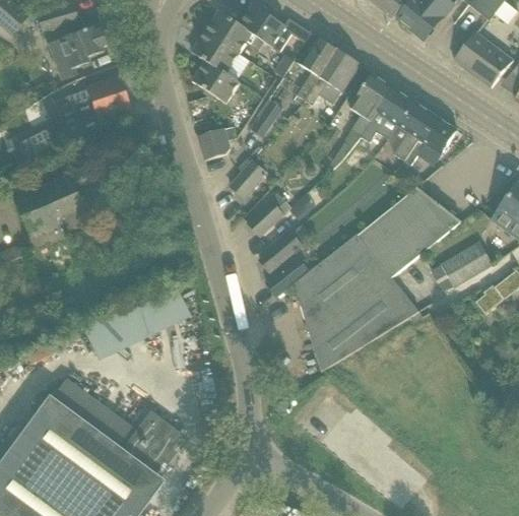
[(0,18),(13,30),(26,15),(8,0),(0,0),(0,18)]
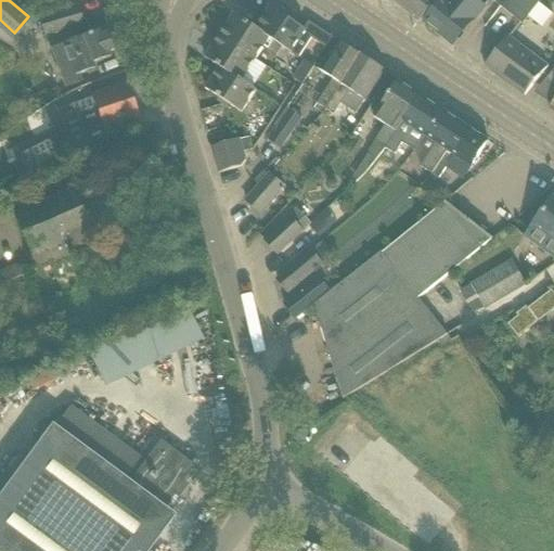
[(396,0),(419,18),(434,0),(396,0)]
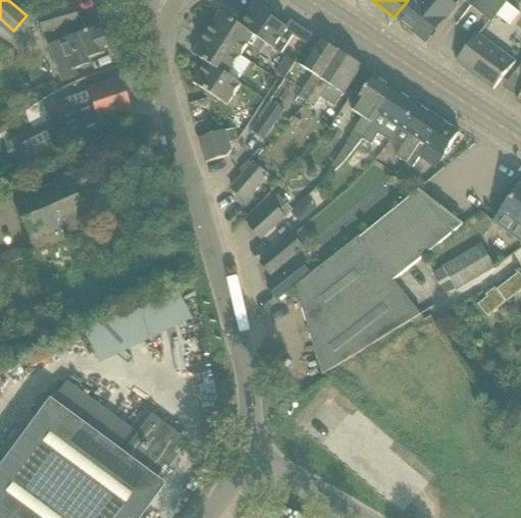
[(411,0),(398,16),(415,31),(425,39),(426,38),(451,7),(455,3),(450,0),(411,0)]
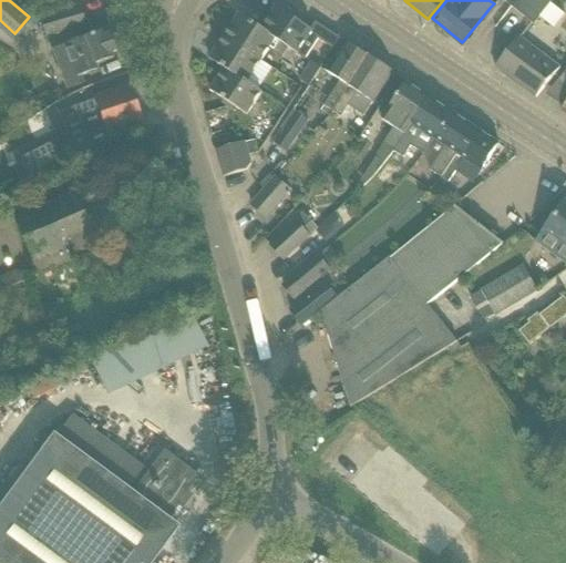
[(515,0),(512,4),(534,21),(539,13),(554,26),(565,10),(552,0),(515,0)]
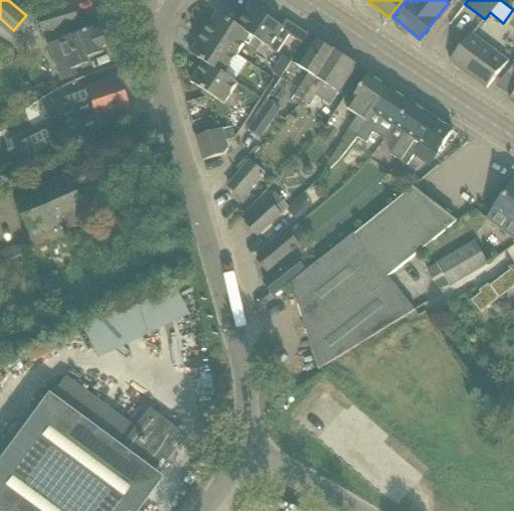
[(249,3),(236,22),(249,33),(249,32),(262,40),(270,45),(283,24),(249,3)]
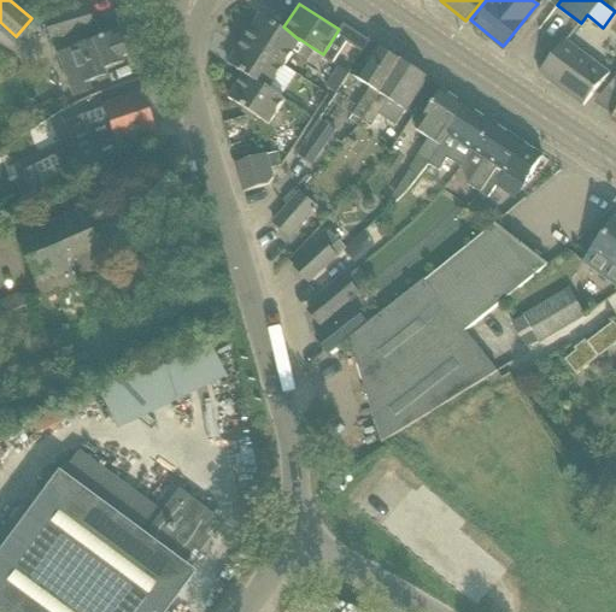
[(41,19),(47,37),(88,23),(82,5),(41,19)]
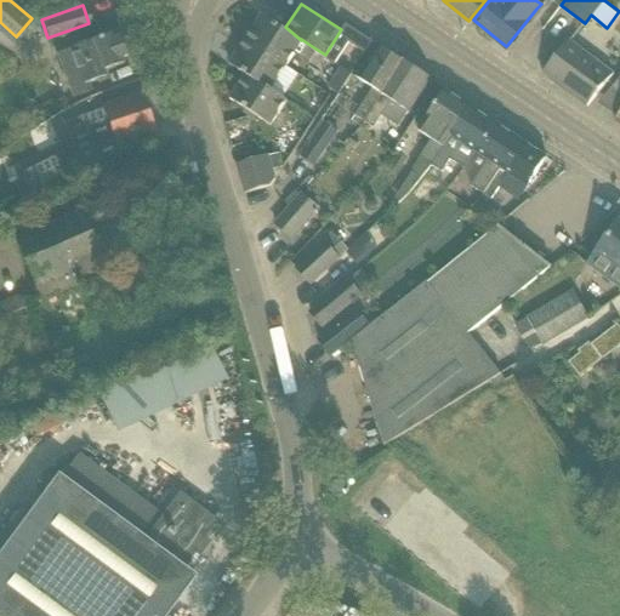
[(308,60),(316,49),(301,39),(301,40),(285,27),(261,11),(245,35),(285,63),(294,50),(308,60)]
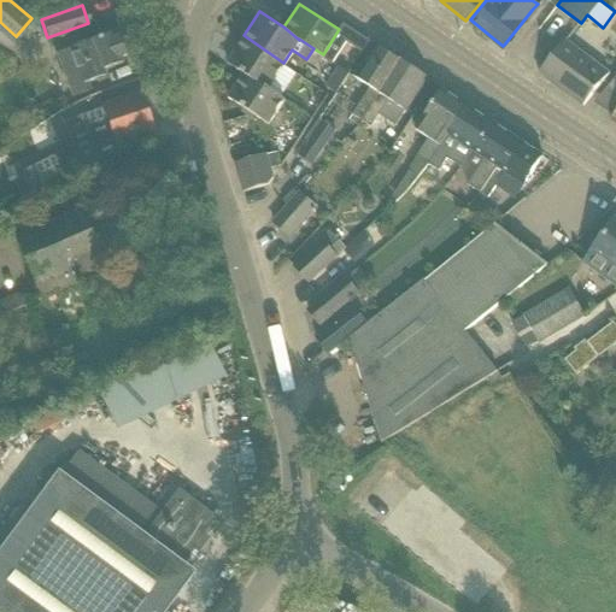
[(362,49),(370,39),(352,27),(344,37),(362,49)]
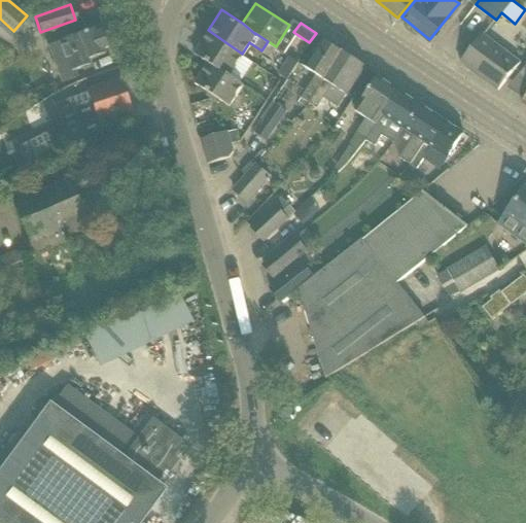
[(65,56),(53,60),(58,73),(60,80),(75,74),(73,68),(88,62),(86,57),(104,50),(102,46),(107,44),(103,33),(98,35),(96,30),(95,26),(75,32),(71,34),(59,38),(65,56)]
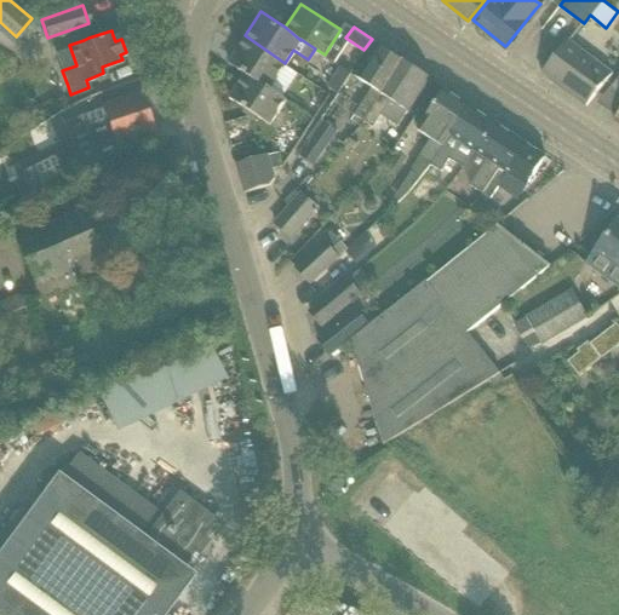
[(285,63),(245,35),(228,61),(244,72),(269,86),(285,63)]
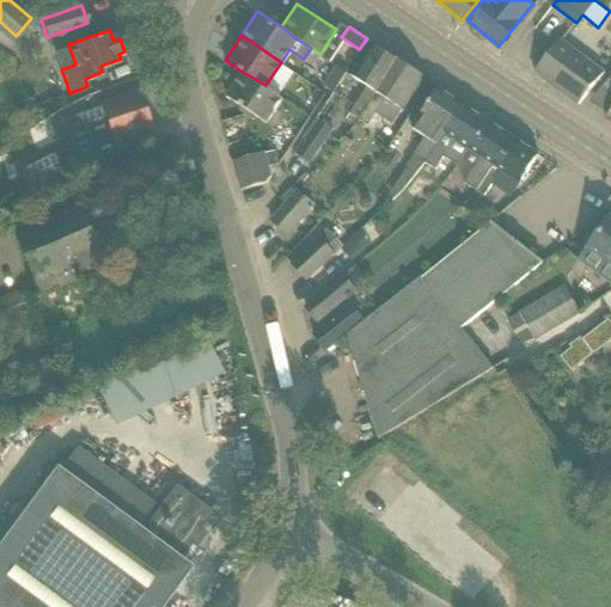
[(533,68),(578,100),(592,81),(603,67),(558,35),(548,49),(533,68)]
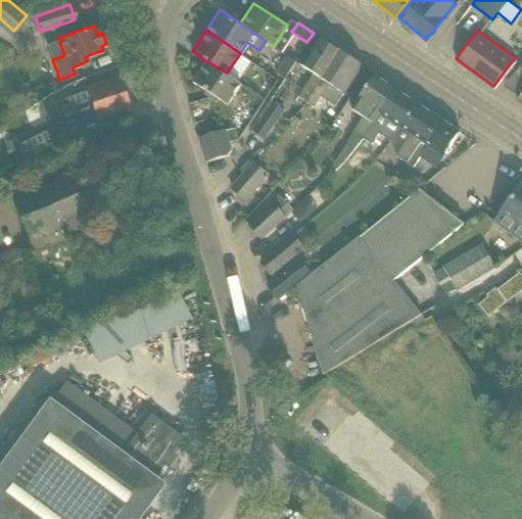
[(305,99),(338,49),(317,35),(298,62),(314,72),(298,95),(305,99)]
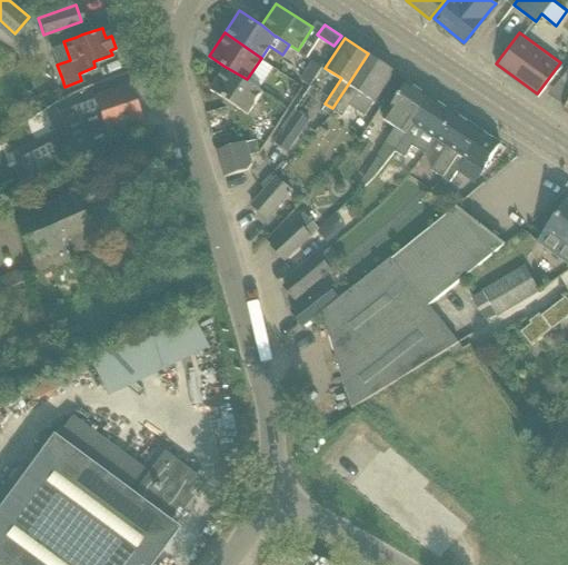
[(392,69),(368,53),(332,108),(341,115),(358,89),(372,99),(392,69)]
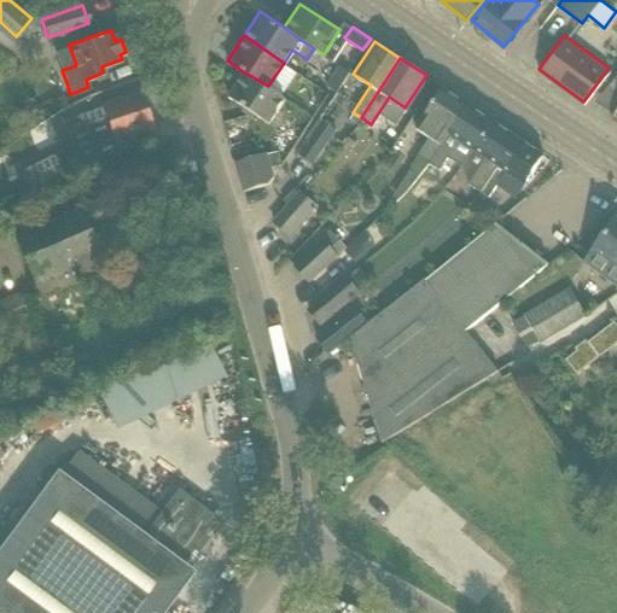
[(338,64),(325,83),(335,91),(348,70),(338,64)]
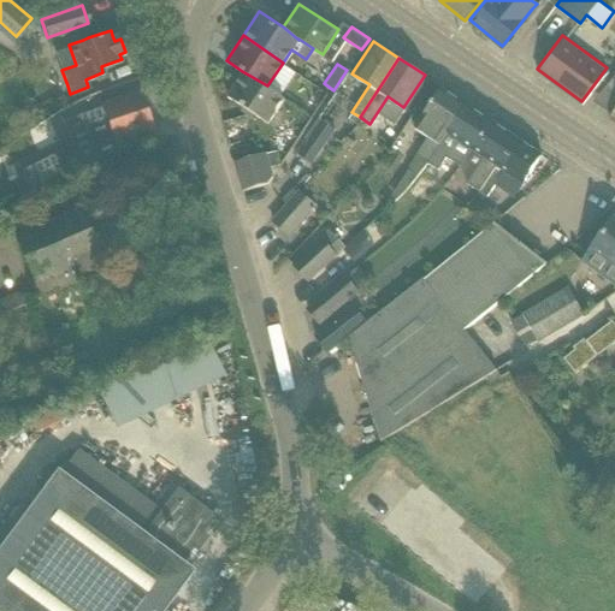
[(267,120),(281,101),(283,96),(267,85),(242,71),(226,94),(267,120)]
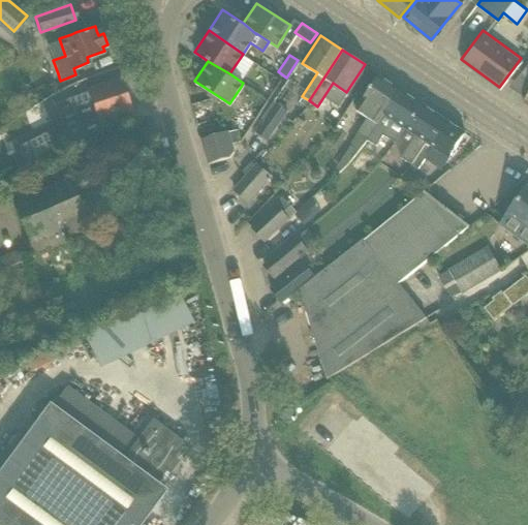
[(527,92),(523,100),(527,102),(527,63),(519,74),(527,81),(527,92)]
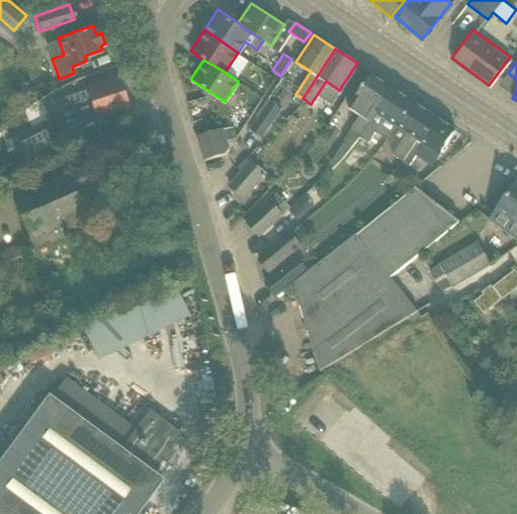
[(350,146),(359,135),(360,134),(392,86),(370,72),(353,98),(348,105),(359,112),(343,138),(344,142),(350,146)]
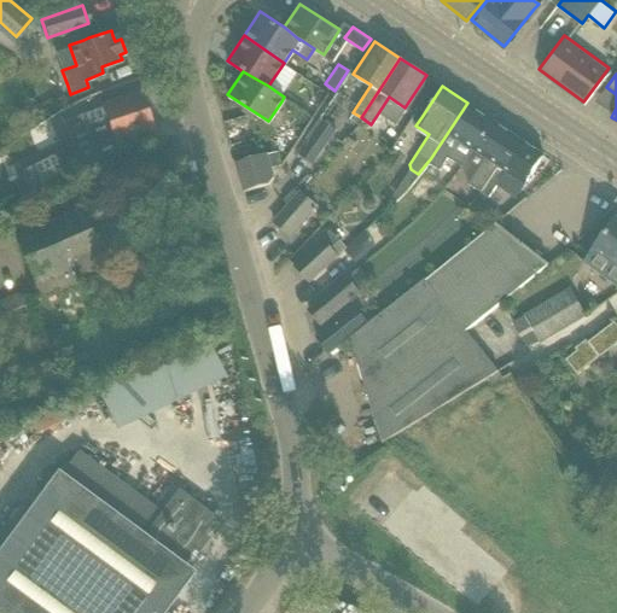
[(100,105),(81,112),(87,128),(93,147),(151,127),(138,91),(100,104),(100,105)]
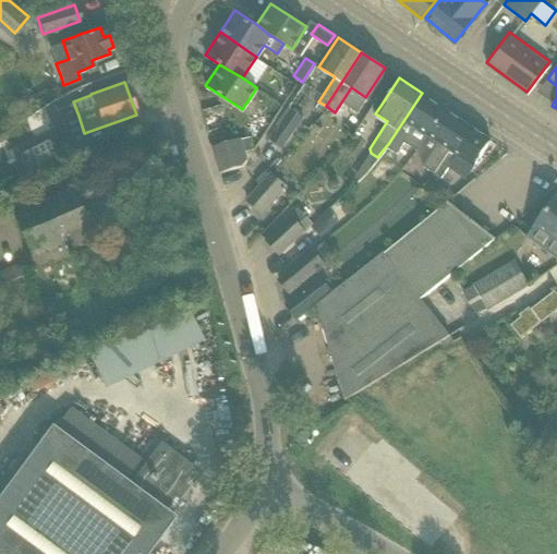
[(445,107),(422,93),(388,144),(387,145),(397,152),(404,140),(418,148),(426,134),(445,107)]
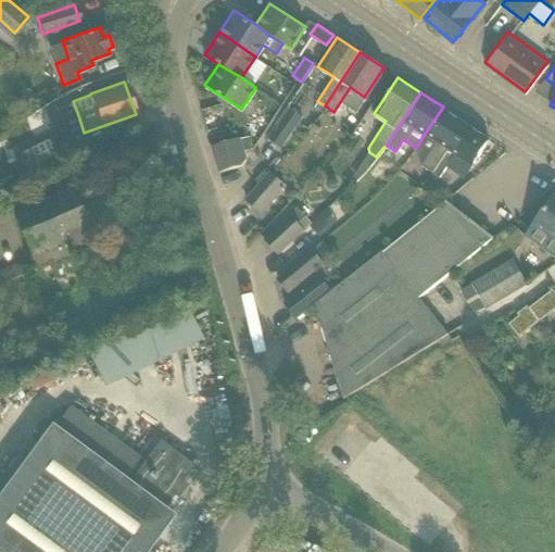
[(281,146),(303,115),(287,104),(266,136),(281,146)]
